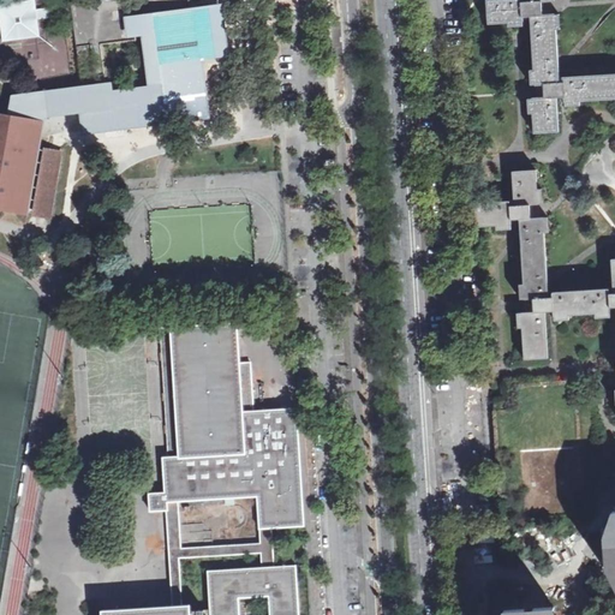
[(0,114),(0,208),(49,219),(63,149),(40,147),(45,123),(30,119),(30,117),(87,109),(89,131),(159,124),(160,120),(214,114),(213,107),(202,108),(196,58),(222,55),(216,9),(191,12),(189,0),(159,0),(154,1),(155,11),(147,12),(147,17),(133,18),(132,6),(75,13),(78,43),(90,41),(155,33),(165,97),(113,103),(112,85),(17,97),(15,107),(23,109),(22,119),(0,114)]
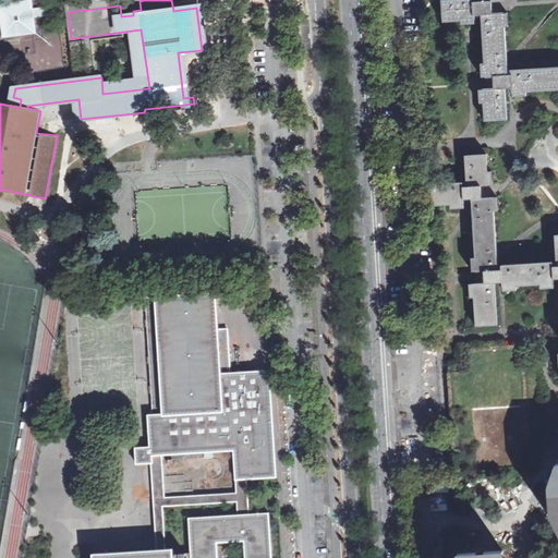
[(498,0),(476,0),(477,2),(473,2),(473,0),(441,0),(444,21),(461,20),(461,25),(474,24),(473,14),(483,13),(485,63),(481,63),(481,77),(494,76),(495,89),(480,91),(480,104),(484,104),(484,120),(507,119),(505,88),(513,88),(513,97),(525,96),(525,92),(557,89),(557,68),(511,70),(512,75),(508,75),(505,26),(509,26),(508,12),(493,13),(493,1),(499,1),(498,0)]
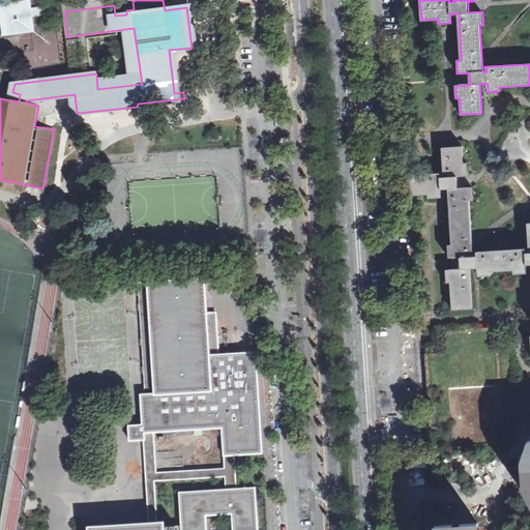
[(29,1),(0,5),(4,34),(33,30),(31,17),(46,15),(46,7),(30,9),(29,1)]
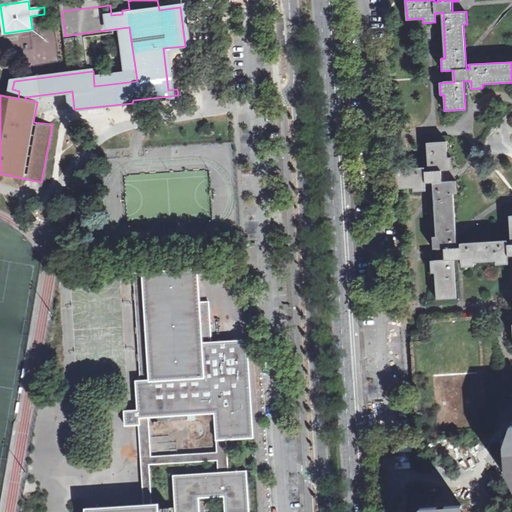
[(511,215),(508,216),(510,244),(507,245),(506,240),(460,243),(461,247),(456,248),(453,193),(456,193),(455,181),(442,182),(442,170),(451,169),(451,158),(447,158),(446,143),(427,144),(428,171),(425,171),(424,168),(396,170),(397,189),(413,188),(413,192),(427,191),(426,184),(432,183),(435,236),(432,236),(433,250),(442,249),(443,260),(430,260),(431,273),(435,273),(436,300),(457,298),(454,260),(462,259),(462,266),(474,266),(473,263),(496,261),(496,264),(507,264),(507,256),(511,255),(511,324),(511,325),(511,338),(511,337),(511,215)]
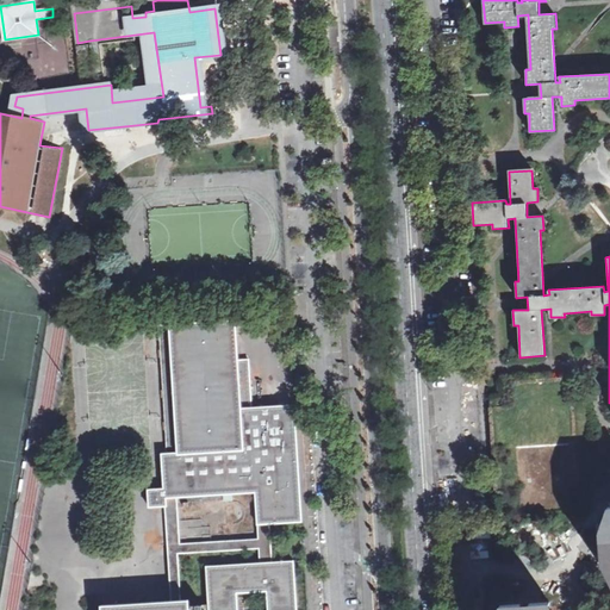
[(176,454),(254,450),(251,408),(249,371),(240,372),(238,360),(237,341),(236,319),(169,324),(176,454)]
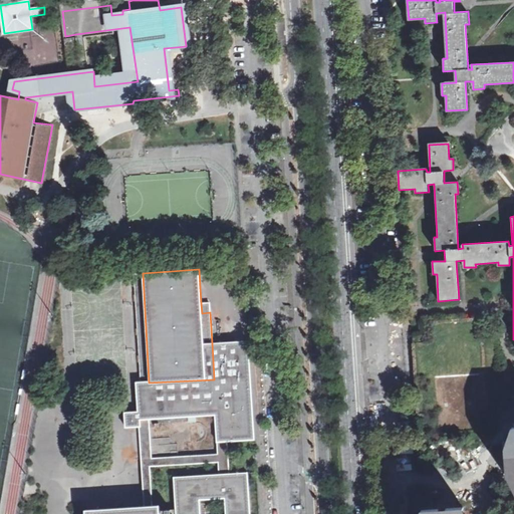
[(202,313),(210,312),(210,303),(201,303),(202,313)]
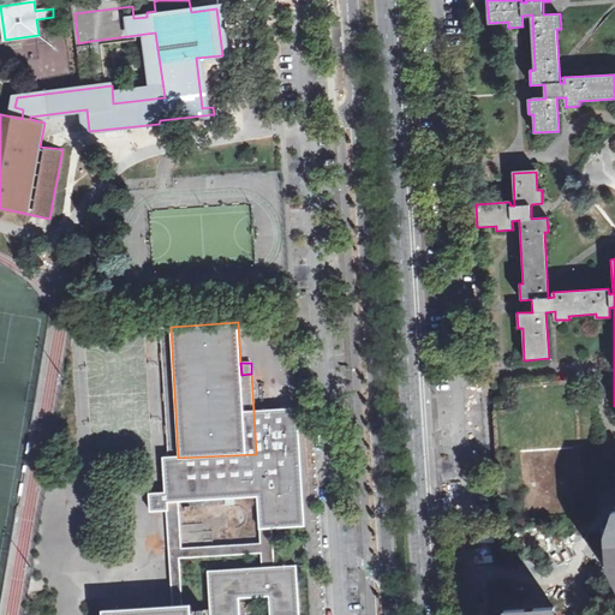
[(584,497),(601,496),(598,471),(597,471),(592,395),(577,396),(575,381),(508,386),(509,400),(494,401),(500,503),(515,502),(517,518),(584,513),(584,497)]
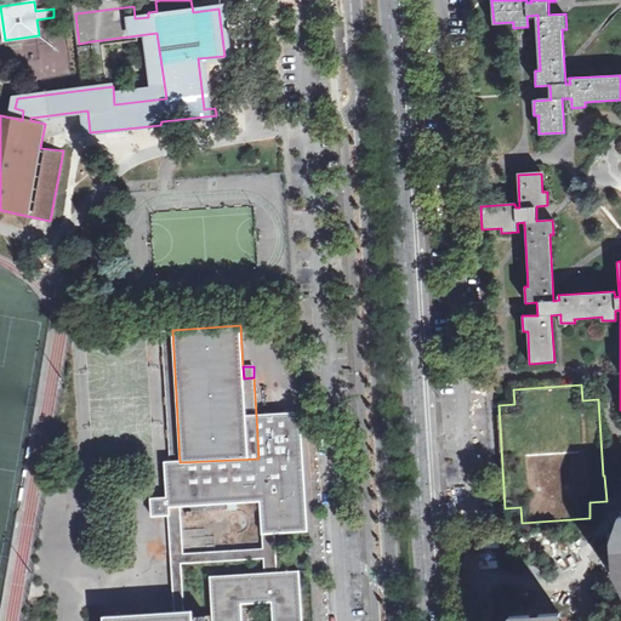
[(176,461),(164,462),(166,497),(152,499),(152,517),(170,516),(169,506),(181,506),(261,502),(262,534),(274,533),(308,531),(301,412),(256,415),(258,459),(180,462),(176,461)]
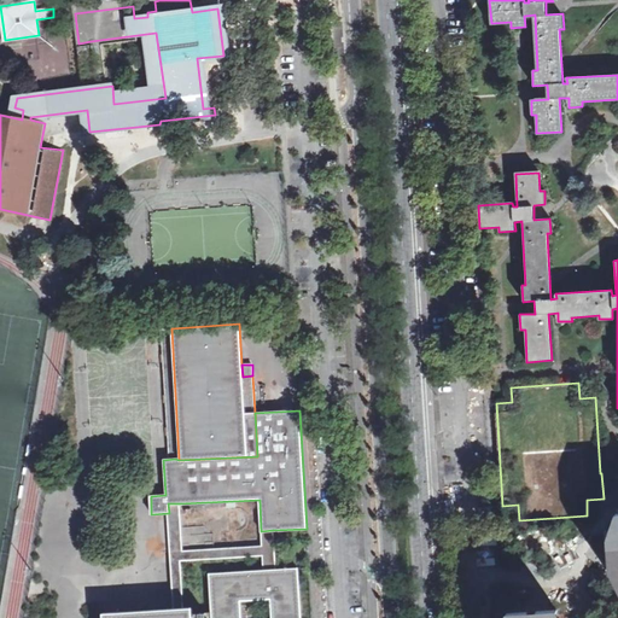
[(168,503),(169,513),(175,610),(182,608),(179,560),(262,555),(263,570),(275,570),(273,530),(261,531),(262,546),(182,551),(180,503),(168,503)]
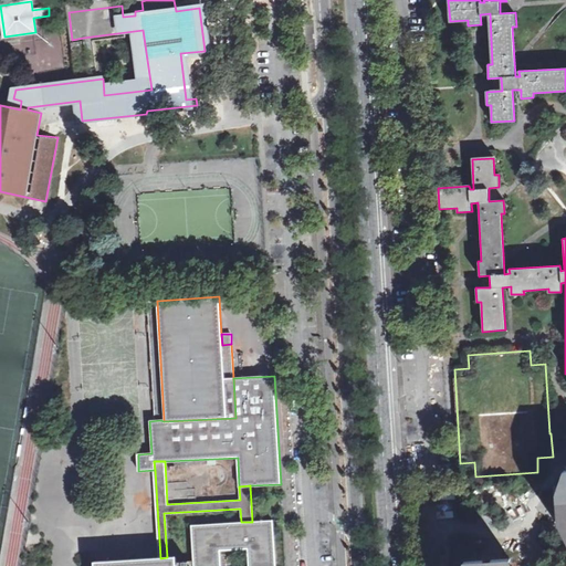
[(275,565),(273,521),(252,522),(241,522),(192,525),(195,565),(175,565),(175,557),(167,557),(160,558),(96,563),(95,565),(275,565)]
